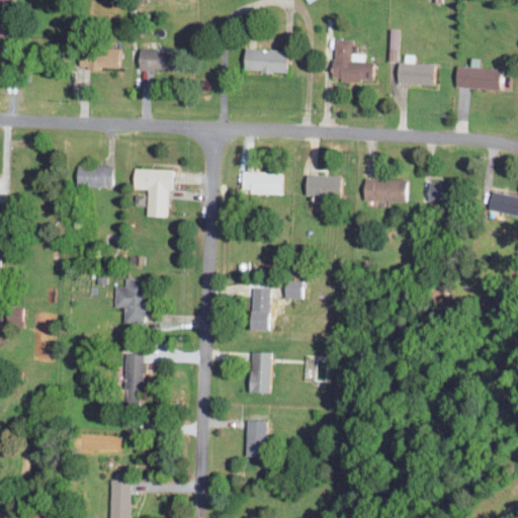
[(397,59),(398,28),(390,28),(389,59),(397,59)]
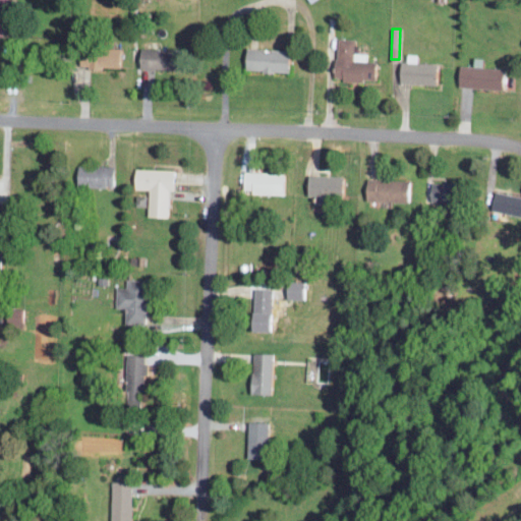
[(353,39),(336,38),(334,79),(372,80),(372,61),(366,60),(366,54),(353,54),(353,39)]
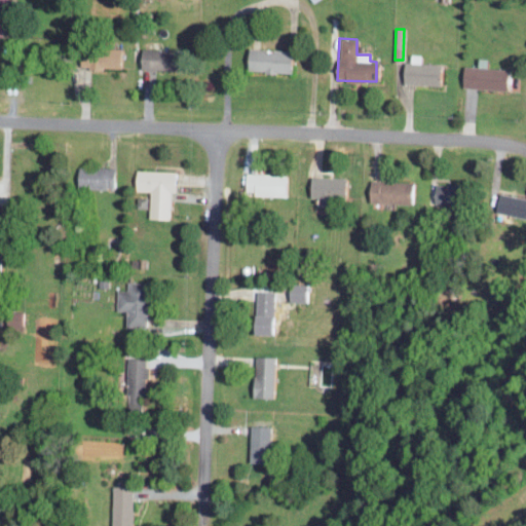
[(166,49),(140,48),(139,68),(165,69),(166,49)]
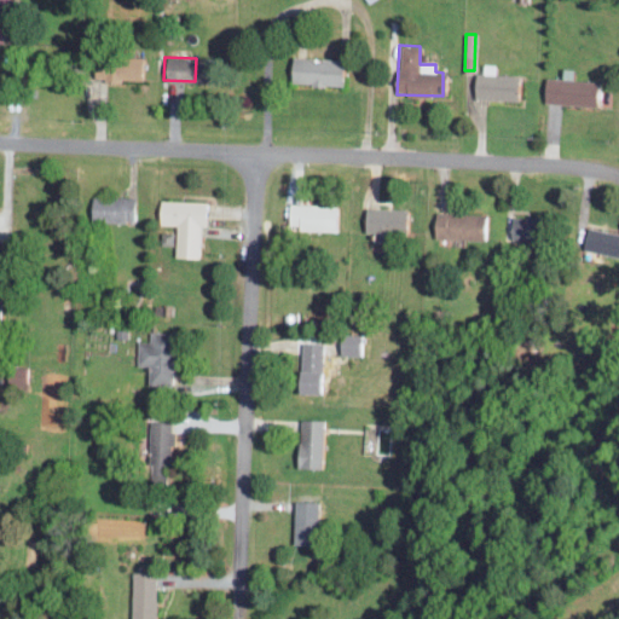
[(289,82),(339,85),(340,59),(290,58),(289,82)]
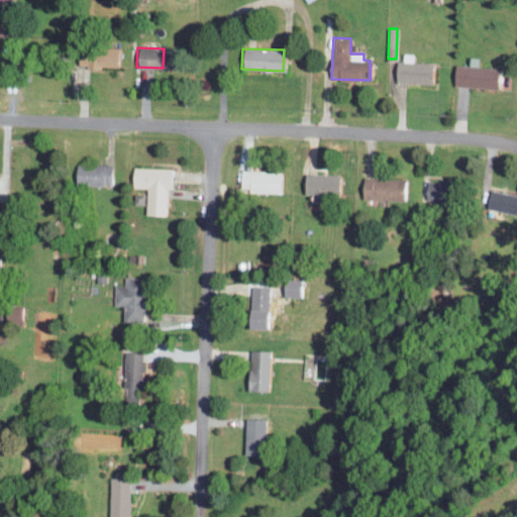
[(395,82),(430,83),(430,62),(396,61),(395,82)]
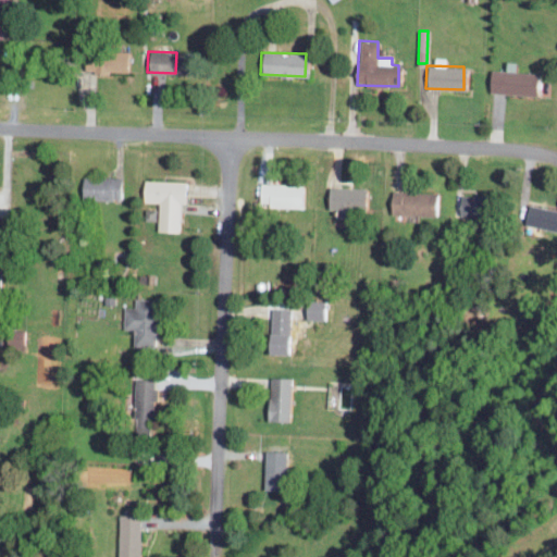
[(535,71),(490,70),(489,93),(535,95),(535,71)]
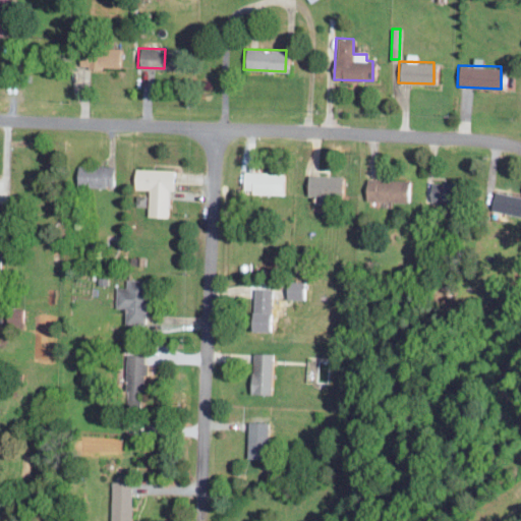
[(111,186),(111,166),(75,165),(74,185),(111,186)]
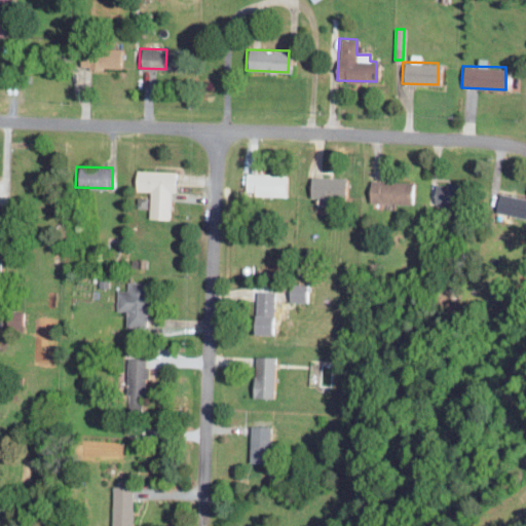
[(175,171),(135,170),(135,190),(150,191),(149,218),(170,218),(170,190),(174,190),(175,171)]
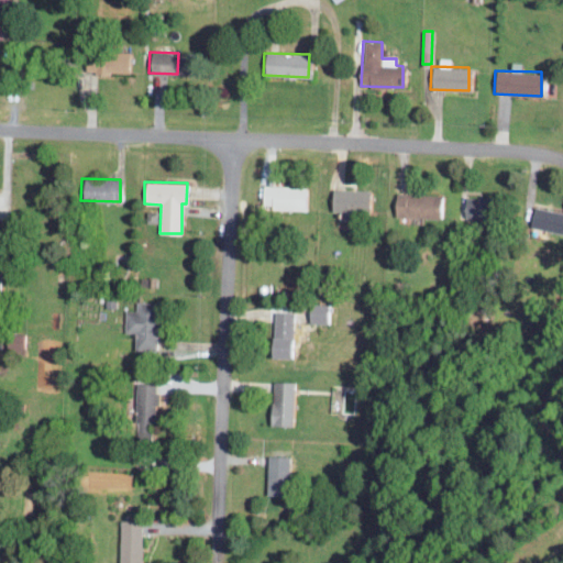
[(304,209),(304,186),(261,185),(260,208),(304,209)]
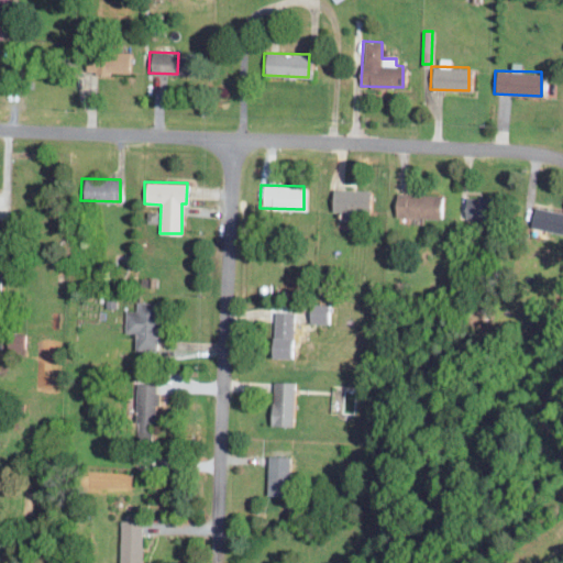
[(330,210),(366,211),(367,189),(330,188),(330,210)]
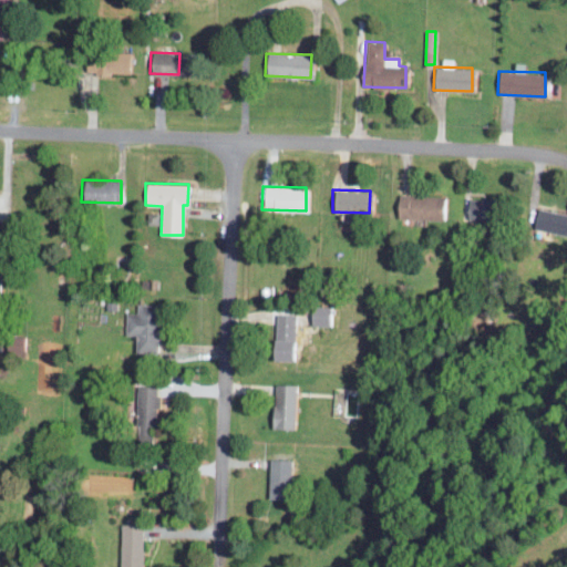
[(442,219),(443,195),(397,194),(397,218),(442,219)]
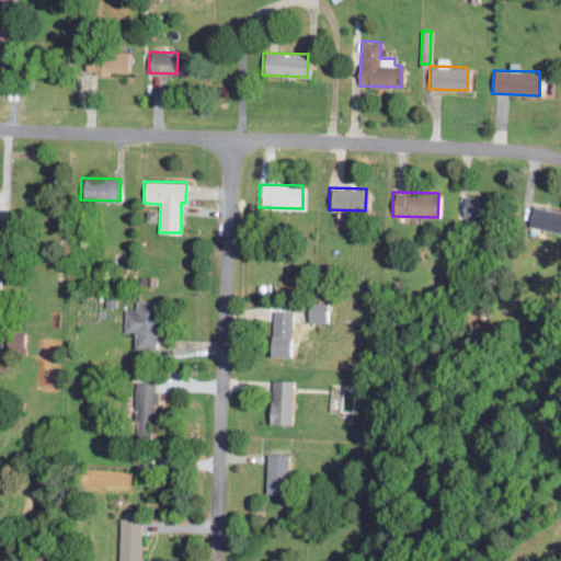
[(560,218),(560,212),(531,206),(527,225),(559,231),(560,218)]
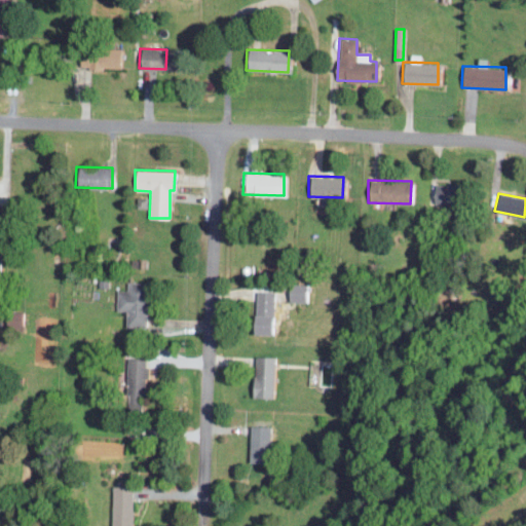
[(116,310),(124,310),(124,326),(145,327),(146,283),(126,282),(126,290),(116,290),(116,310)]
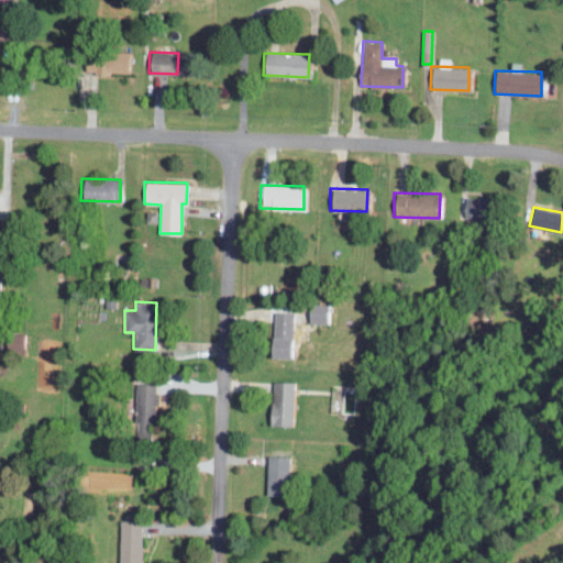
[(290,311),(272,311),(271,357),(289,357),(290,311)]
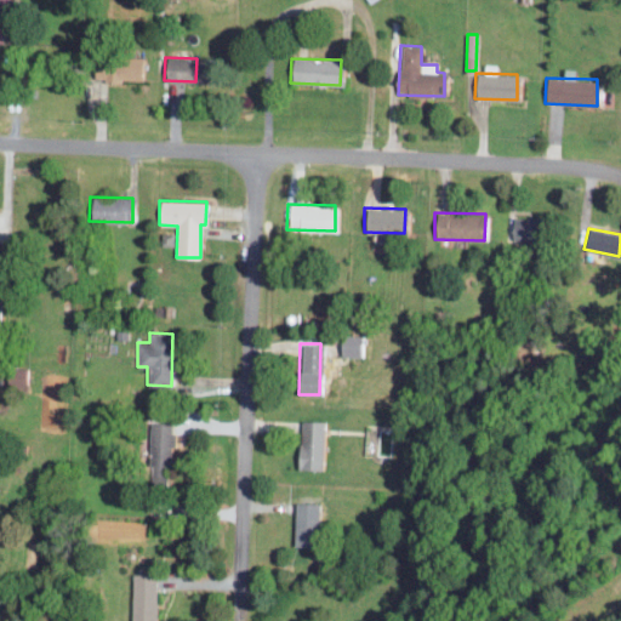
[(323,420),(298,420),(297,468),(320,469),(323,420)]
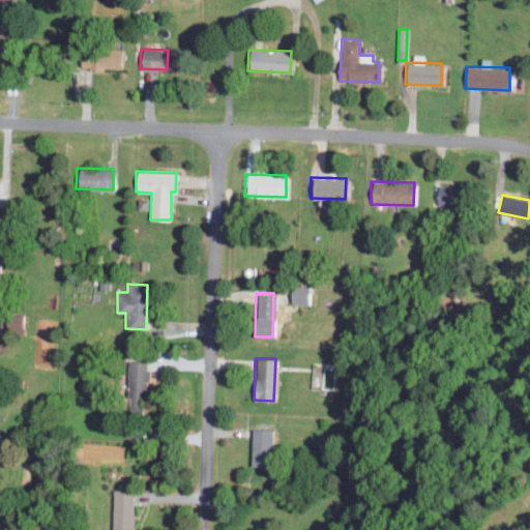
[(131,411),(146,411),(148,360),(128,360),(127,398),(131,398),(131,411)]
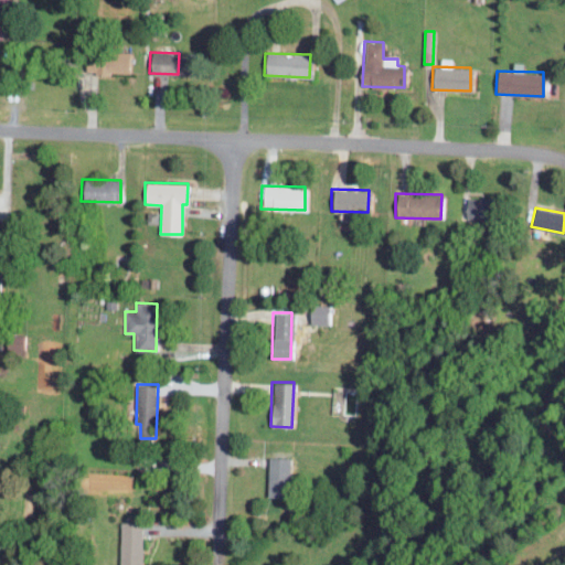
[(287,458),(267,457),(266,498),(286,498),(287,458)]
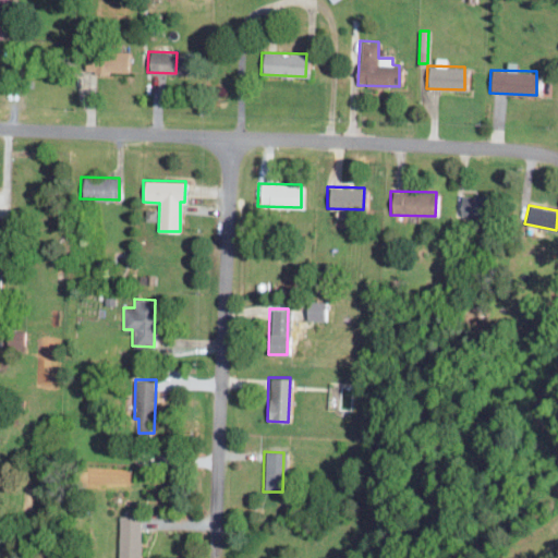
[(117,557),(138,557),(140,517),(118,516),(117,557)]
